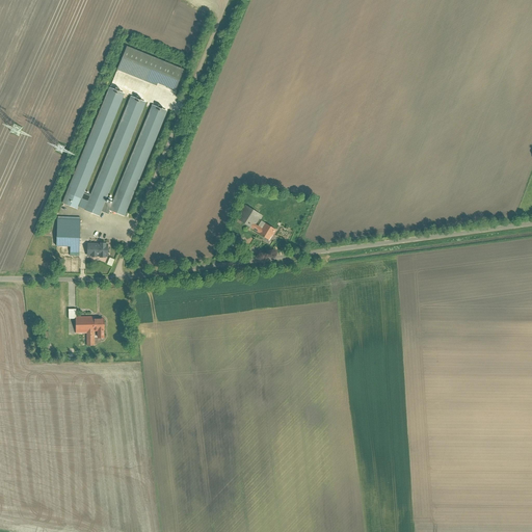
[(120,68),(118,71),(158,86),(159,84),(176,90),(185,70),(128,47),(120,68)]
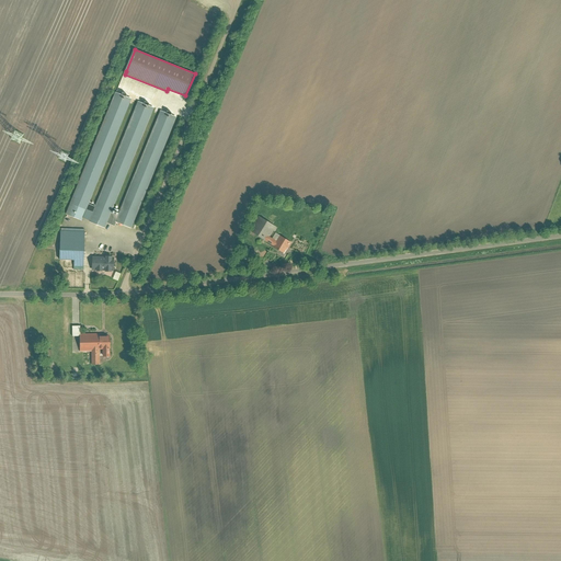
[(132,100),(115,93),(65,213),(82,220),(132,100)]
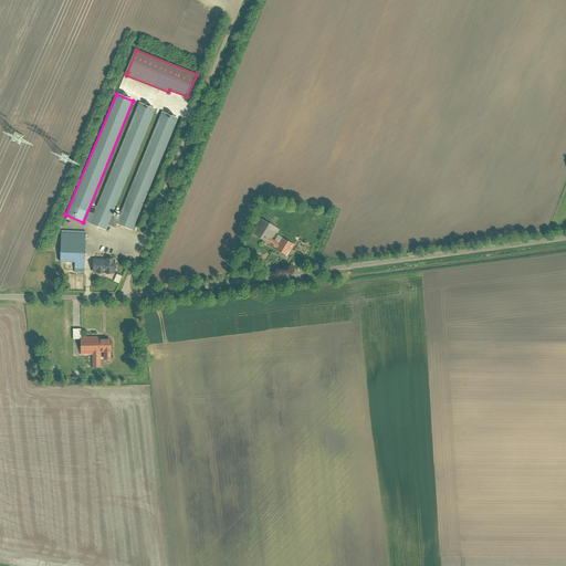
[(157,109),(139,102),(90,223),(107,230),(157,109)]
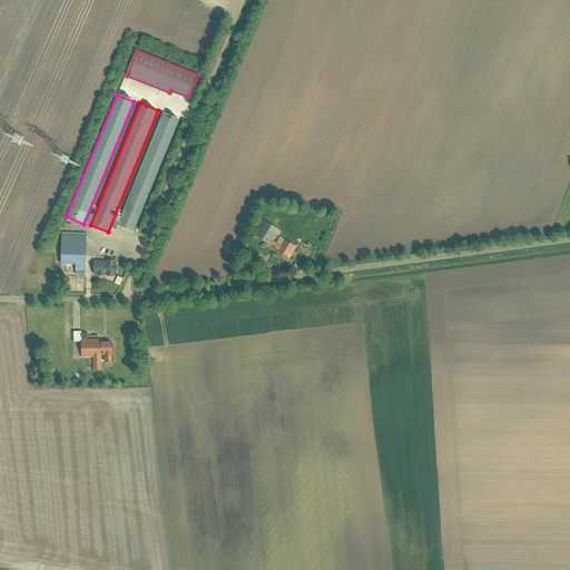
[(179,119),(163,112),(116,226),(133,233),(179,119)]
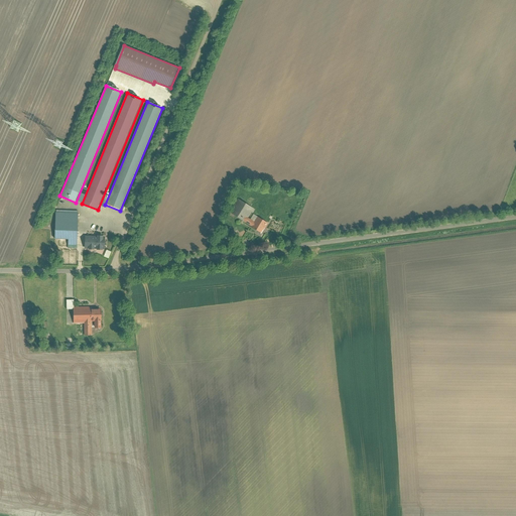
[(254,209),(237,198),(228,213),(260,234),(263,230),(263,231),(268,224),(257,217),(253,222),(248,218),(254,209)]
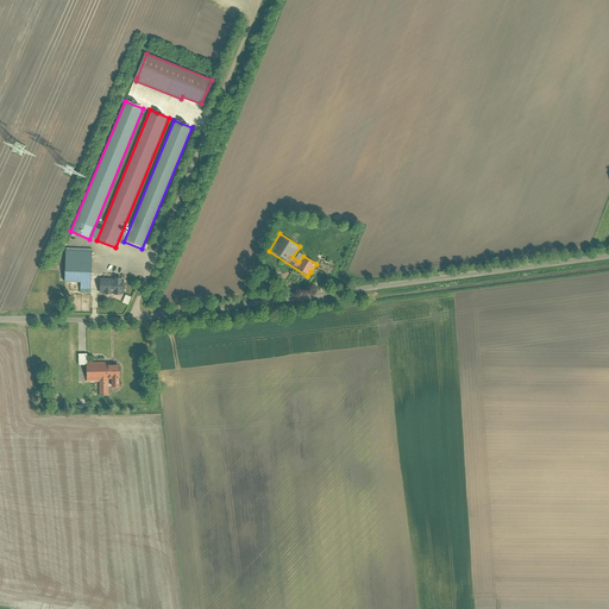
[(93,251),(66,251),(66,283),(93,283),(93,251)]
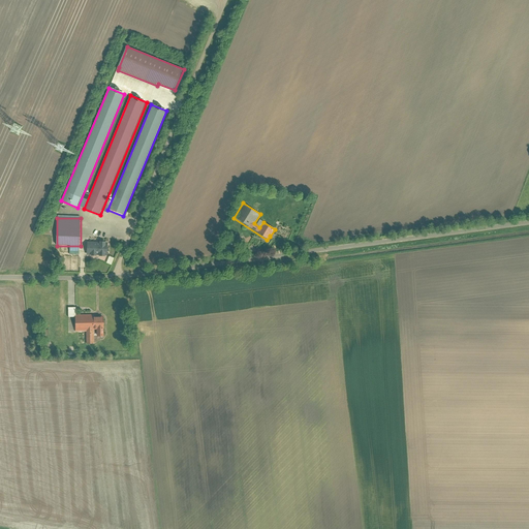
[(107,243),(87,242),(86,255),(106,256),(107,243)]
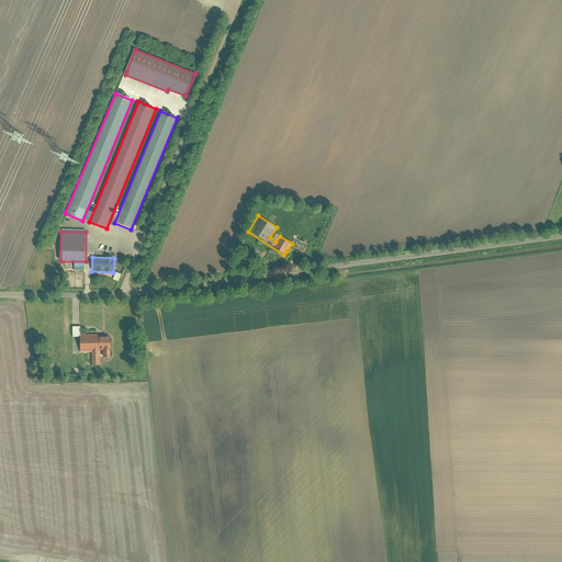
[(98,335),(79,335),(79,352),(91,352),(91,366),(100,366),(100,357),(102,357),(102,358),(110,358),(109,336),(98,336),(98,335)]
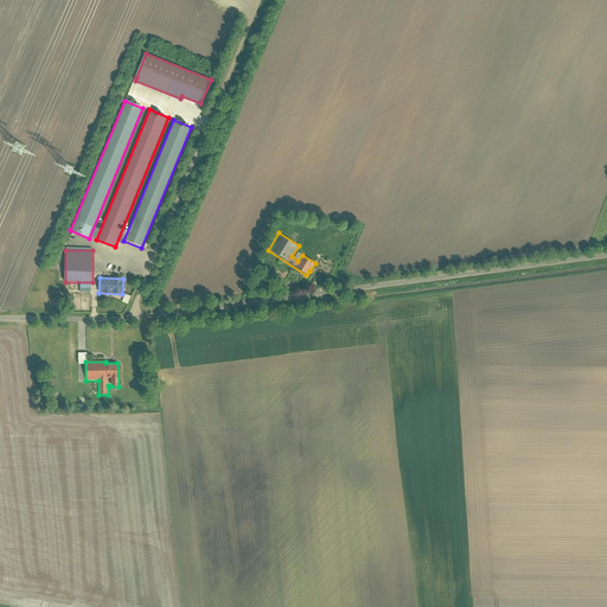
[(58,391),(49,391),(49,403),(58,403),(58,391)]
